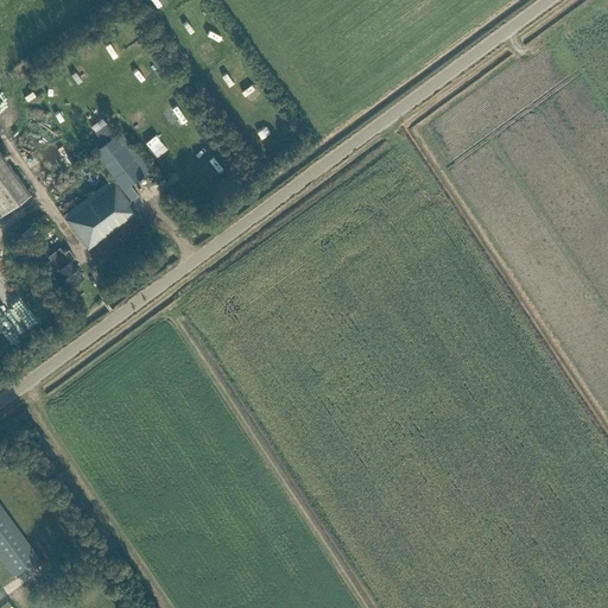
[(100,139),(94,144),(97,149),(115,135),(107,124),(95,132),(100,139)]
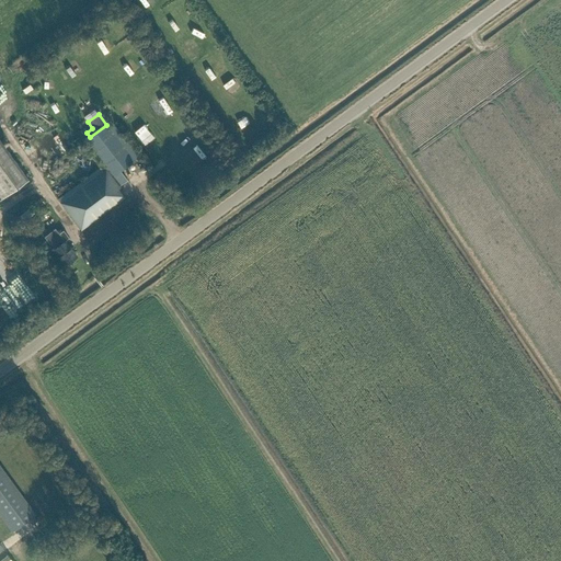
[(101,165),(118,189),(119,187),(118,185),(127,180),(119,170),(138,157),(112,121),(106,125),(90,137),(87,139),(93,148),(88,151),(100,167),(101,165)]
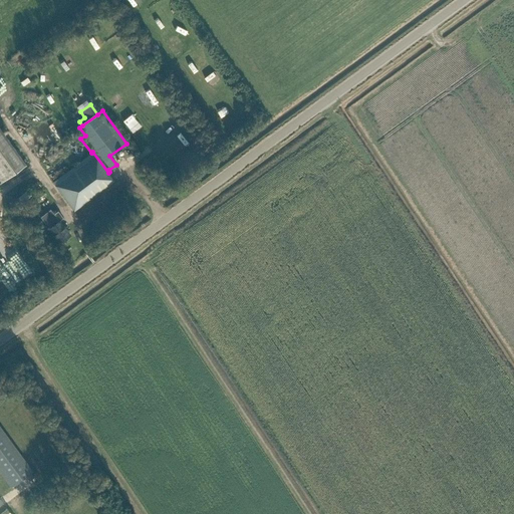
[(0,182),(24,164),(0,131),(0,182)]
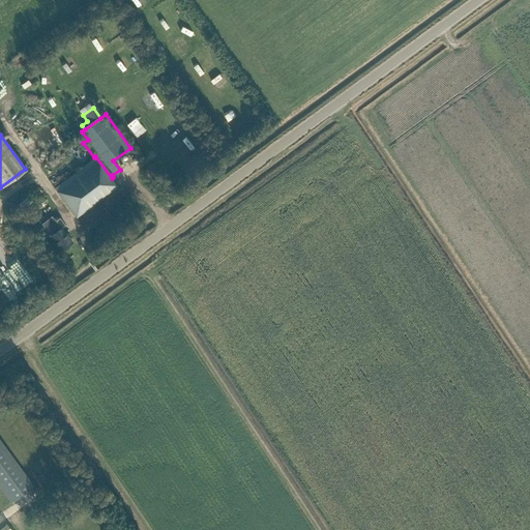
[(117,185),(112,178),(95,156),(94,157),(54,187),(76,216),(117,185)]
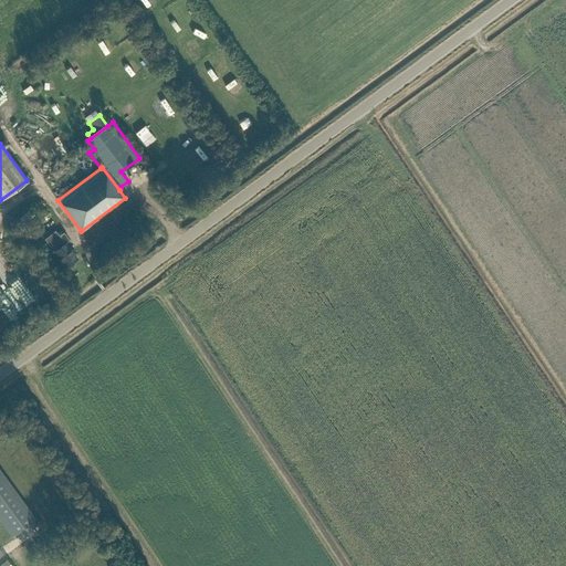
[(24,224),(35,215),(30,209),(19,218),(24,224)]
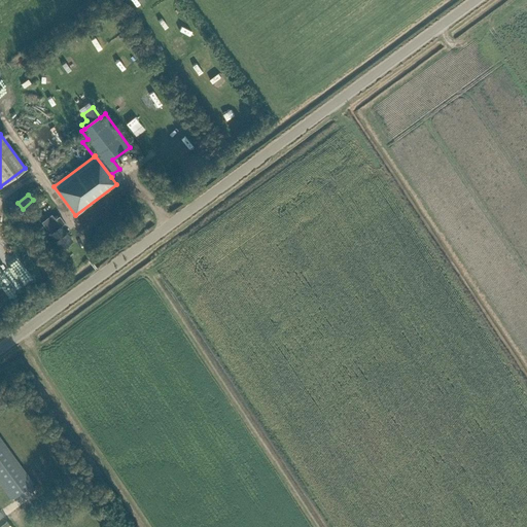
[(51,215),(41,222),(60,248),(71,241),(60,226),(65,223),(60,216),(55,219),(51,215)]
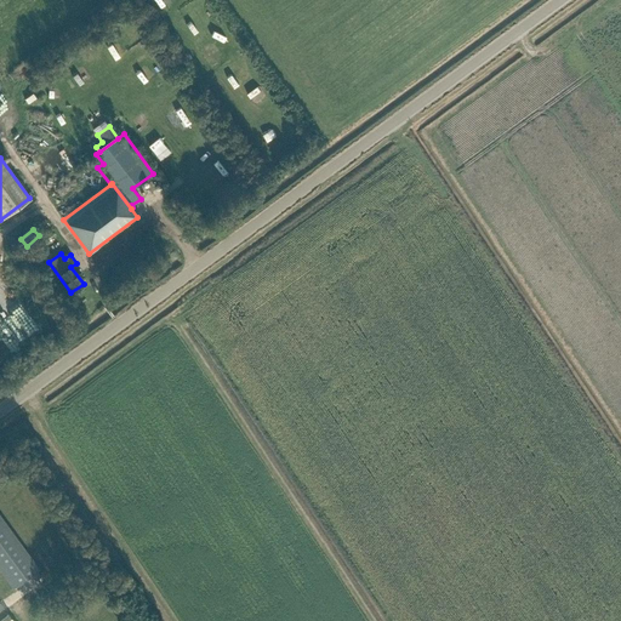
[(0,514),(0,570),(13,588),(40,568),(0,514)]
